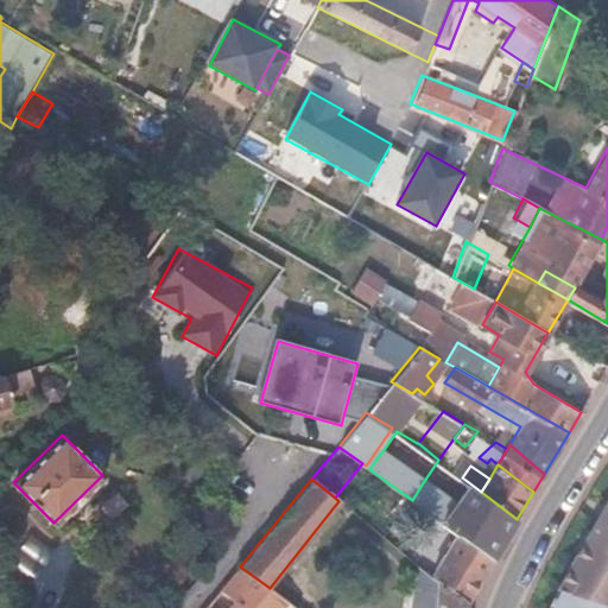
[(412,500),(439,520),(449,508),(450,506),(422,485),(412,500)]
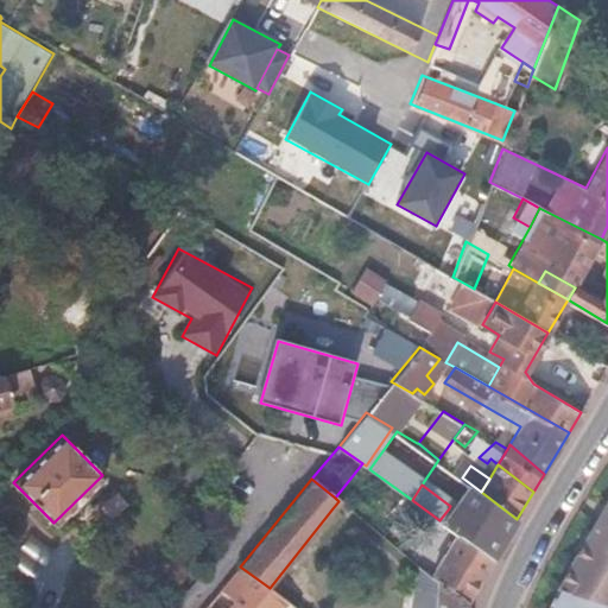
[(493,557),(517,519),(481,492),(464,519),(449,508),(439,520),(457,532),(493,557)]
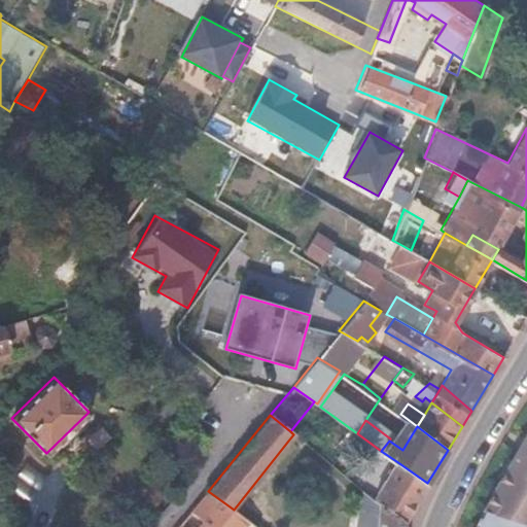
[(293,434),(288,441),(301,451),(306,444),(293,434)]
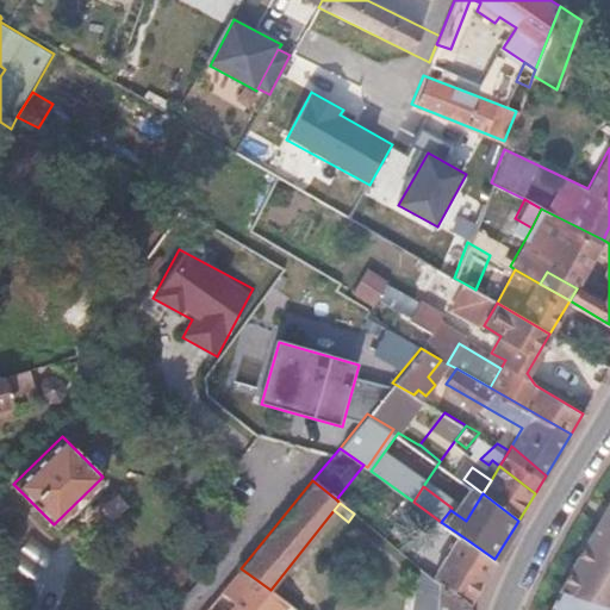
[(609,516),(566,591),(609,602),(609,516)]
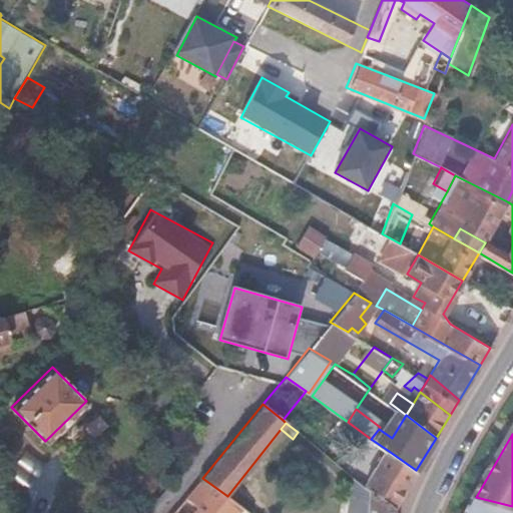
[(364,485),(393,508),(416,470),(386,449),(364,485)]
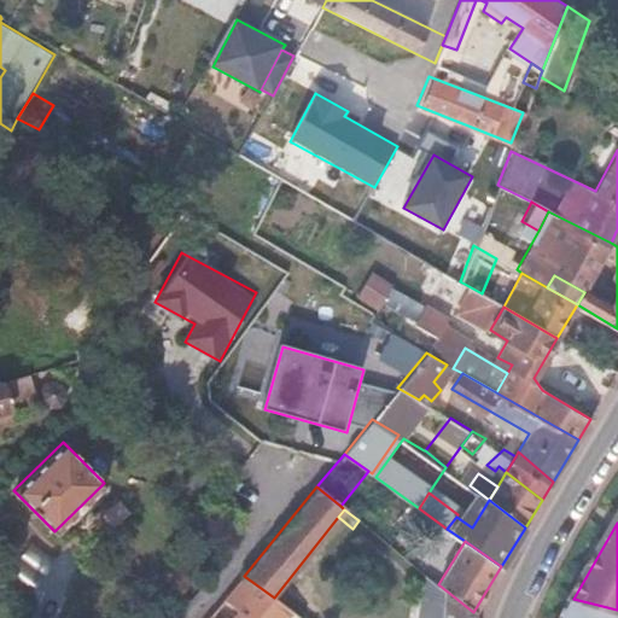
[(244,576),(221,604),(208,617),(302,617),(274,598),(244,576)]
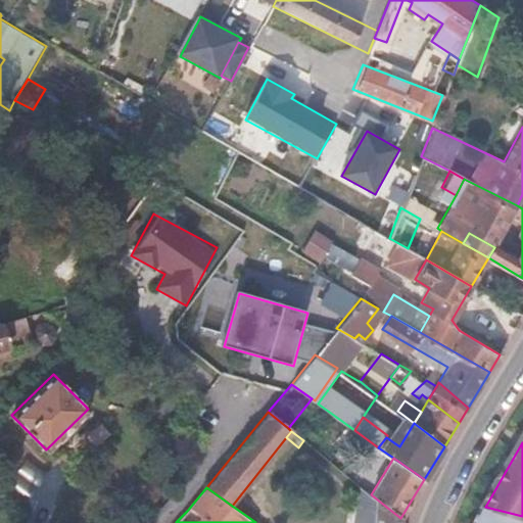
[(398,522),(399,519),(400,518),(371,494),(365,489),(355,516),(355,522),(398,522)]
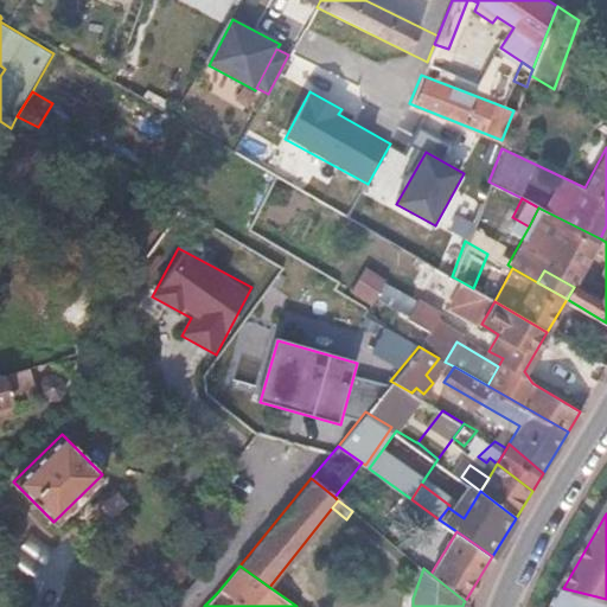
[(606,599),(563,588),(562,590),(606,602),(606,599)]
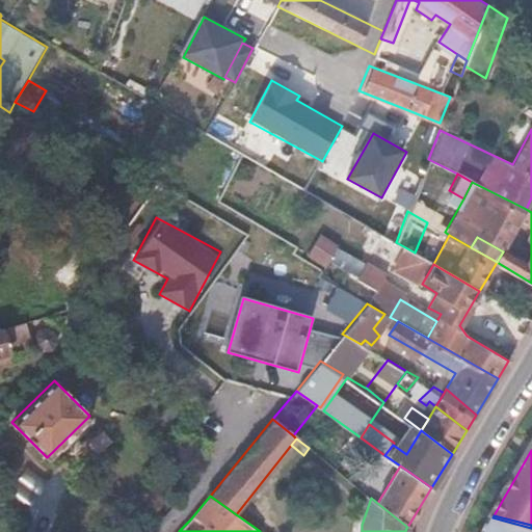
[(531,531),(531,528),(493,517),(484,531),(531,531)]
